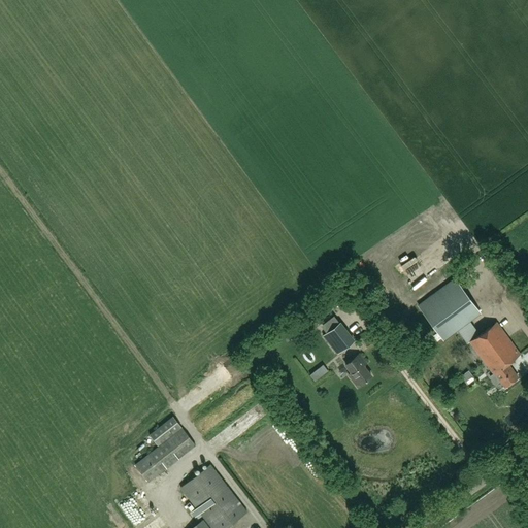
[(449,236),(451,241),(465,237),(464,232),(449,236)]
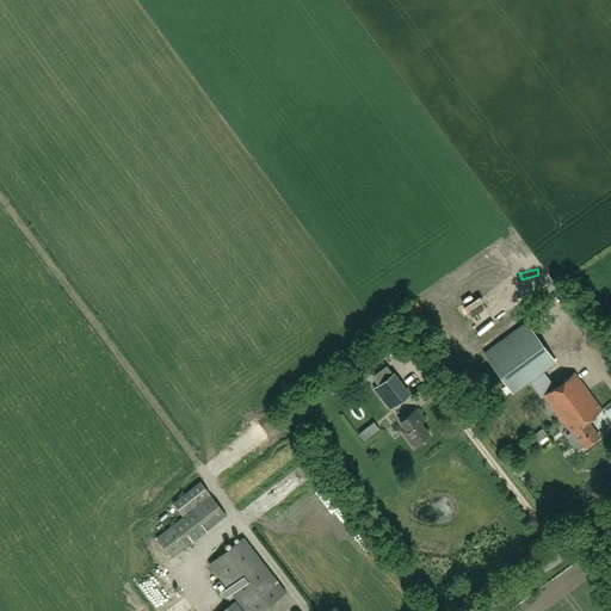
[(513,394),(555,363),(525,322),(483,352),(513,394)]
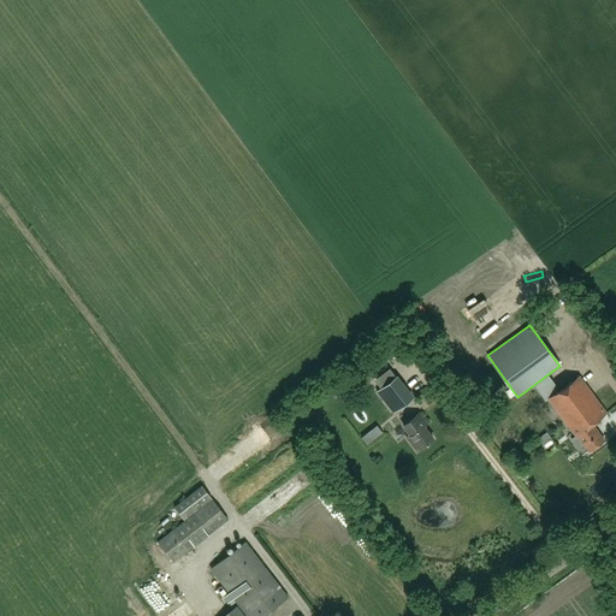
[(373,355),(378,363),(390,356),(384,348),(373,355)]
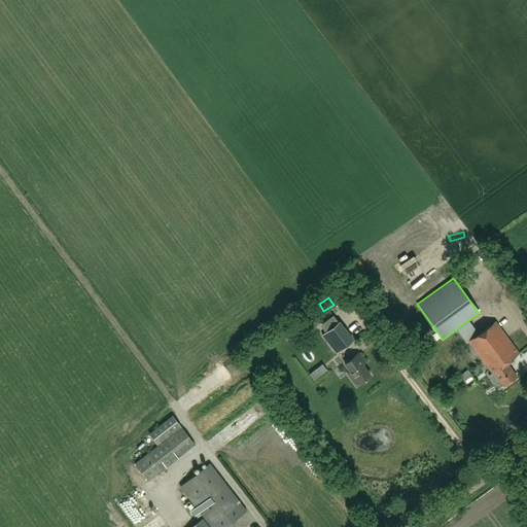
[(337,353),(354,340),(340,321),(322,335),(337,353)]
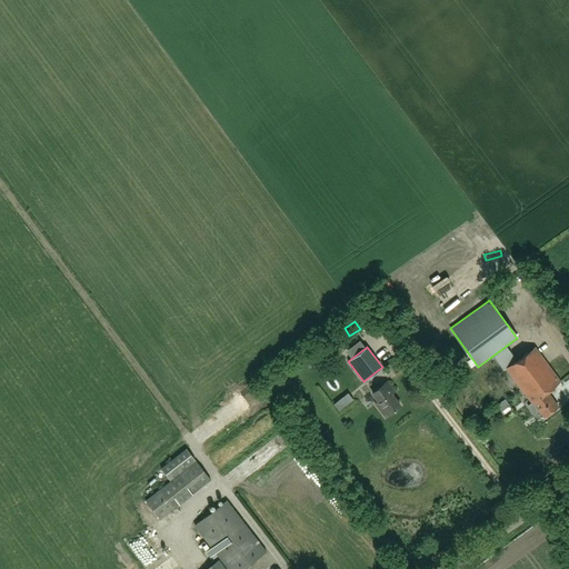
[(506,368),(519,386),(548,363),(535,347),(506,368)]
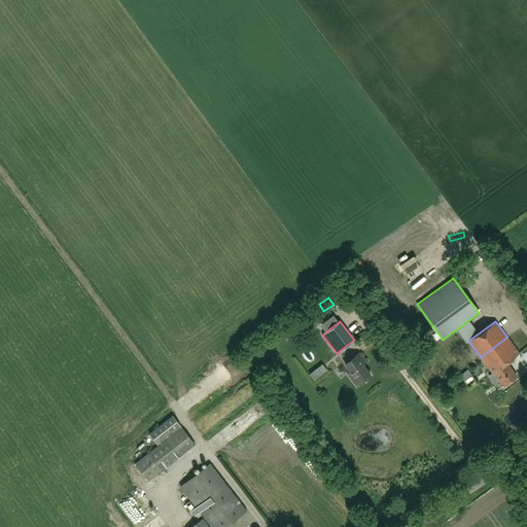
[(520,353),(507,337),(481,357),(492,373),(489,376),(495,384),(500,381),(504,386),(517,377),(506,362),(520,353)]
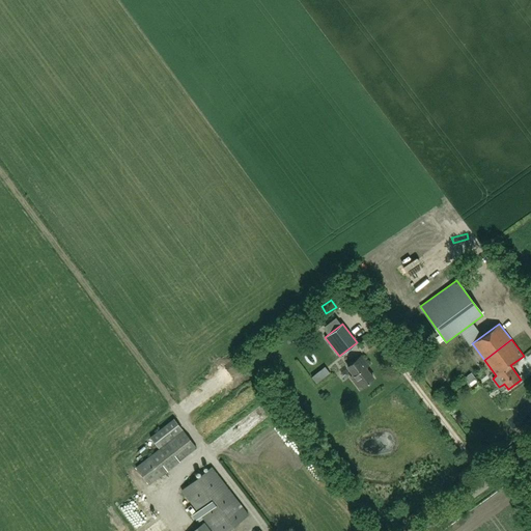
[(360,389),(373,379),(365,368),(368,366),(360,357),(347,366),(354,374),(351,376),(360,389)]
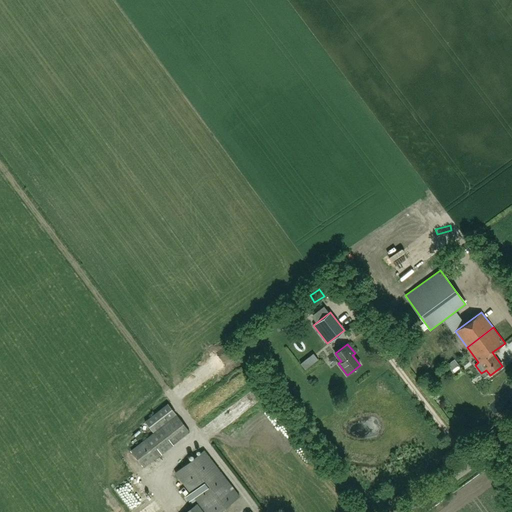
[(457,376),(464,374),(462,366),(455,368),(457,376)]
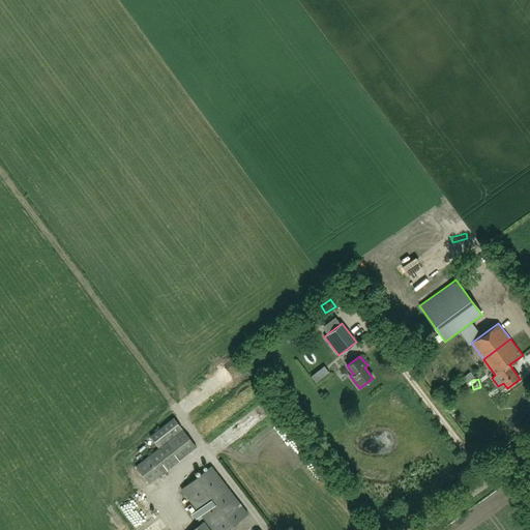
[(460,387),(464,395),(473,390),(469,382),(460,387)]
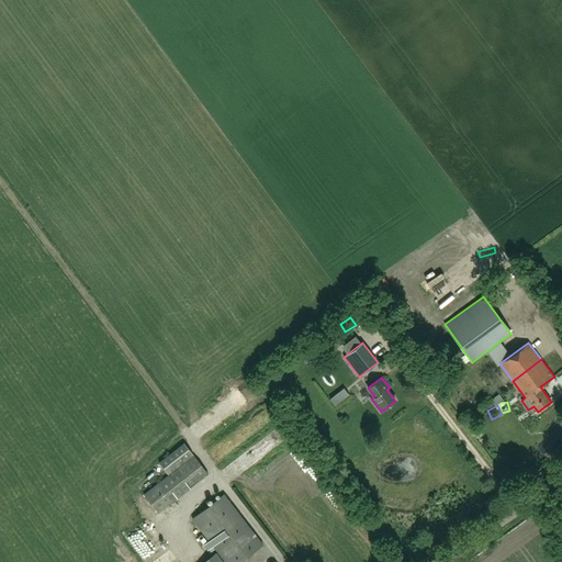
[(158,513),(209,473),(194,456),(143,494),(158,513)]
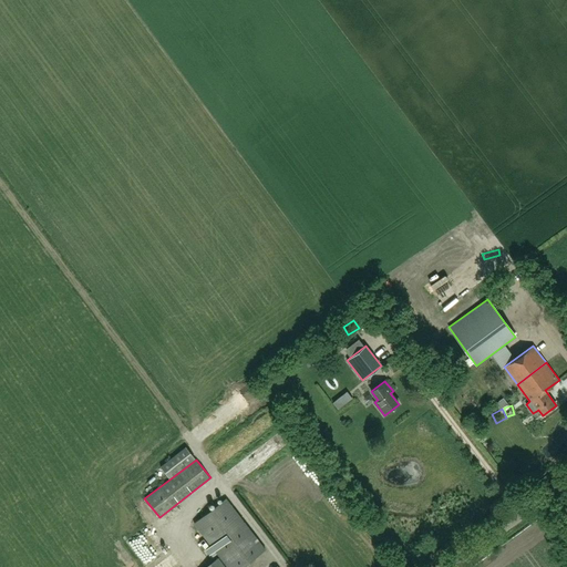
[(227,566),(241,566),(265,549),(226,498),(194,523),(219,556),(227,566)]
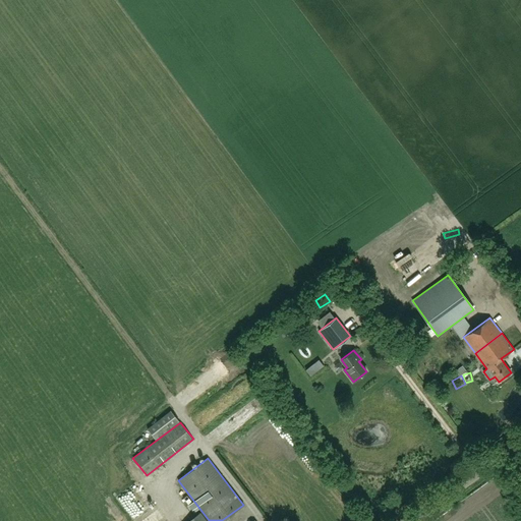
[(209,520),(201,511),(188,520),(254,520),(253,520),(209,520)]
